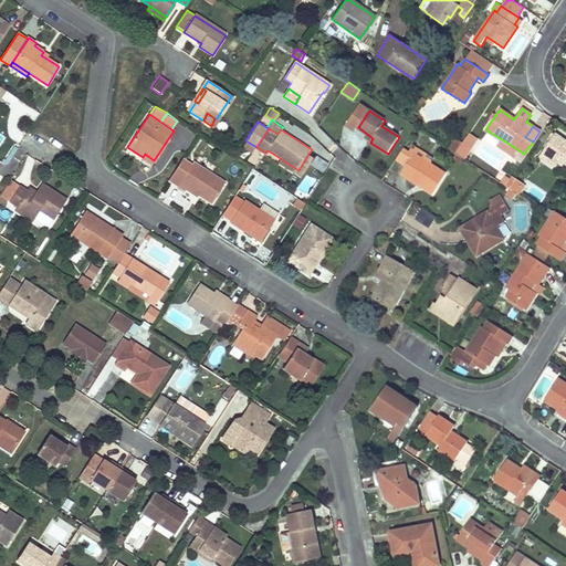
[(462,144),(470,149),(477,139),(469,134),(462,144)]
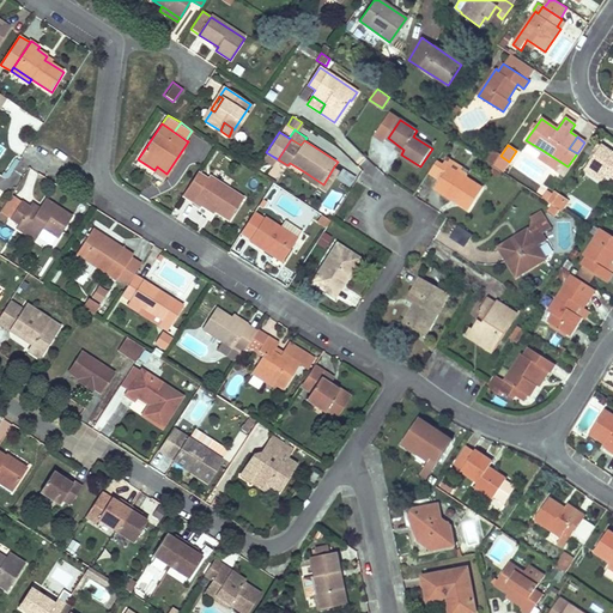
[(612,155),(600,146),(588,164),(606,176),(608,173),(612,176),(612,155)]
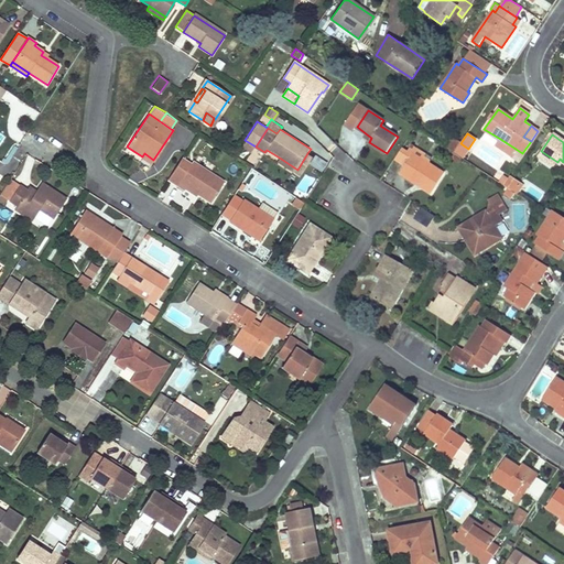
[(461,143),(453,139),(446,148),(454,152),(461,143)]
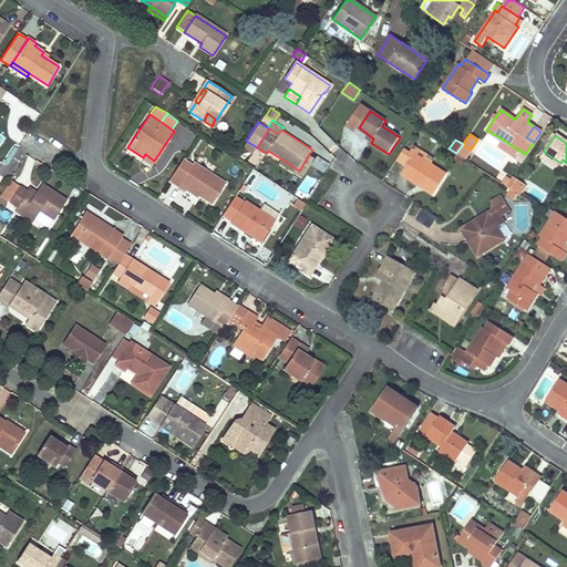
[(518,150),(503,140),(500,145),(515,155),(518,150)]
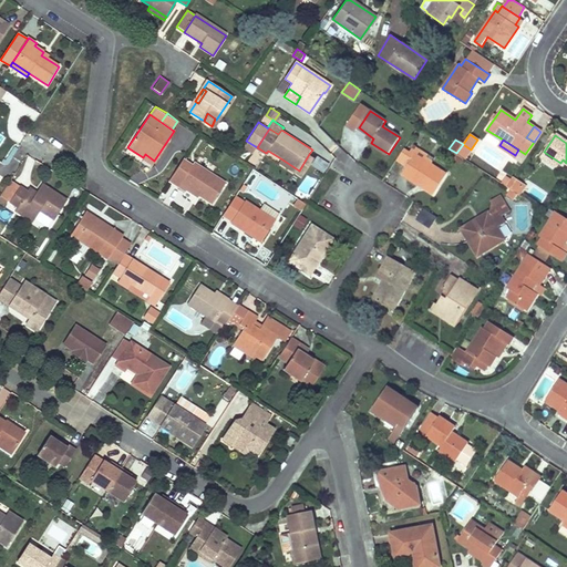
[(471,150),(463,144),(456,153),(463,157),(465,158),(471,150)]
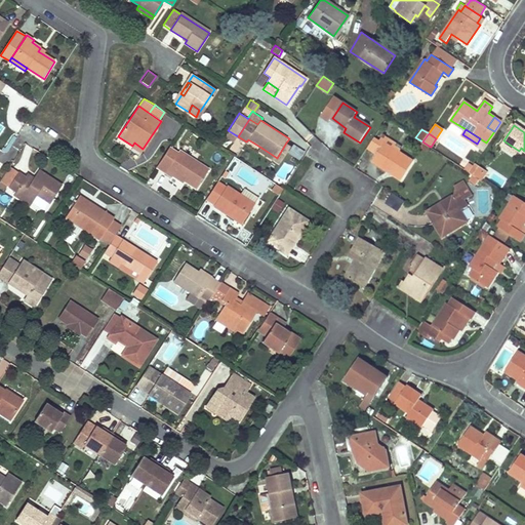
[(376,155),(388,138),(382,135),(378,143),(374,139),(367,150),(376,155)]
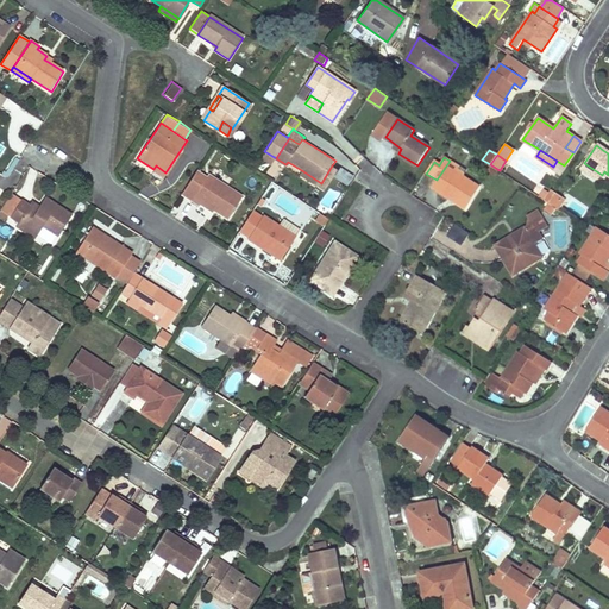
[(450,161),(437,180),(432,187),(465,209),(478,187),(463,176),(466,171),(450,161)]
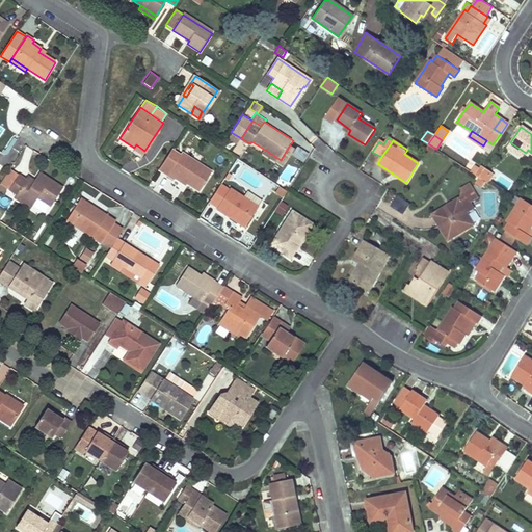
[(522,158),(526,153),(510,142),(507,148),(522,158)]
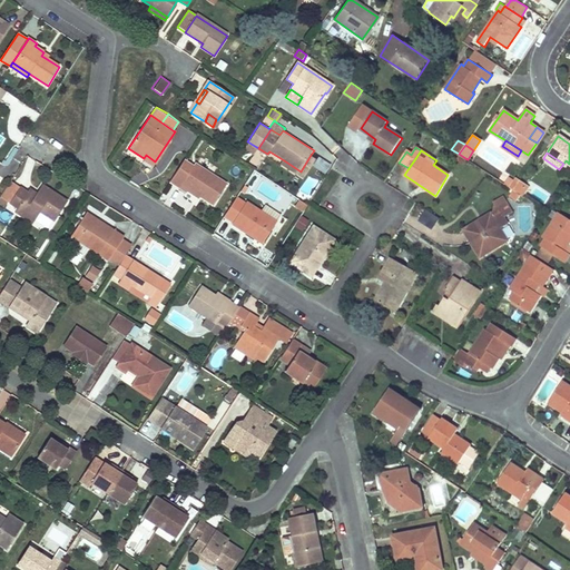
[(459,154),(455,158),(463,163),(465,158),(459,154)]
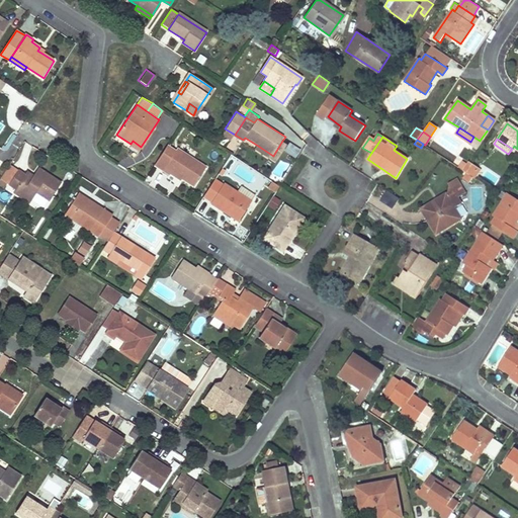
[(273,156),(258,146),(256,149),(276,162),(287,144),(282,141),(273,156)]
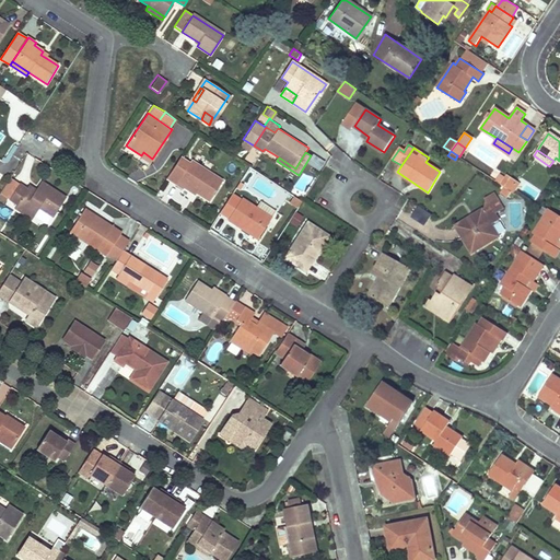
[(313,154),(307,161),(321,168),(325,162),(313,154)]
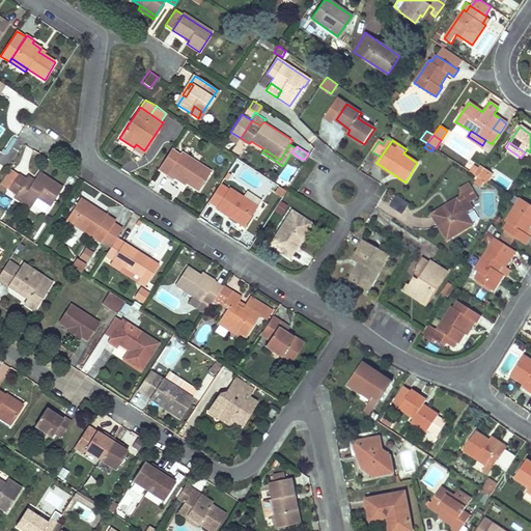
[(178,157),(180,154),(172,147),(170,149),(178,157)]
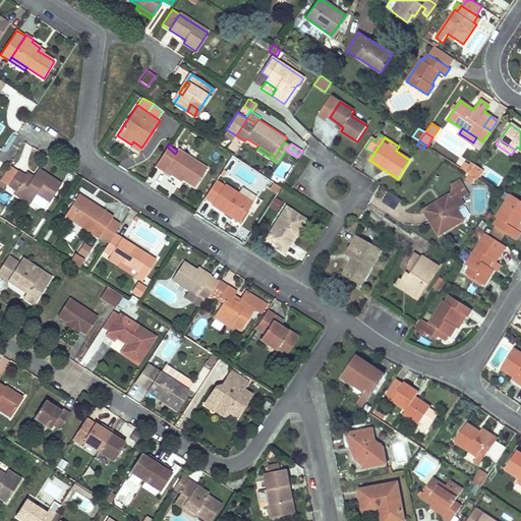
[(194,187),(207,168),(181,153),(182,152),(178,150),(177,151),(175,154),(167,147),(156,165),(165,170),(164,171),(171,176),(173,173),(183,179),(194,187)]
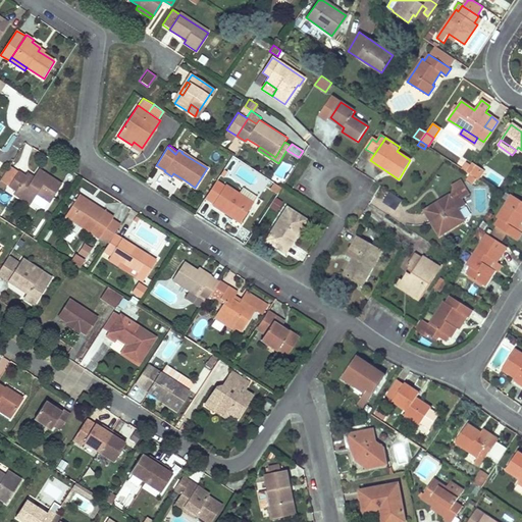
[(482,172),(472,165),(467,171),(478,179),(482,172)]
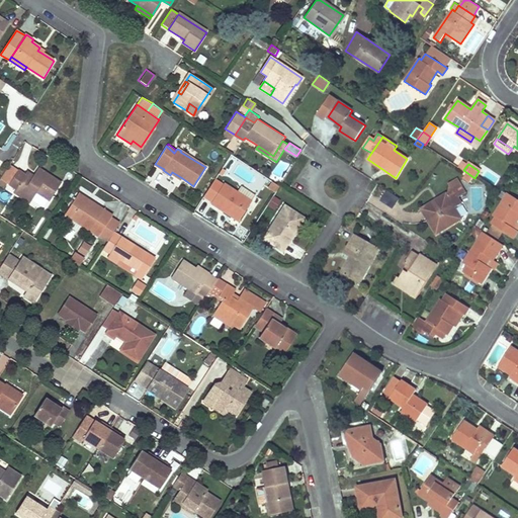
[(8,165),(0,177),(0,187),(4,190),(8,185),(14,189),(12,192),(29,203),(36,192),(49,201),(61,183),(42,171),(37,180),(32,176),(26,172),(24,175),(8,165)]
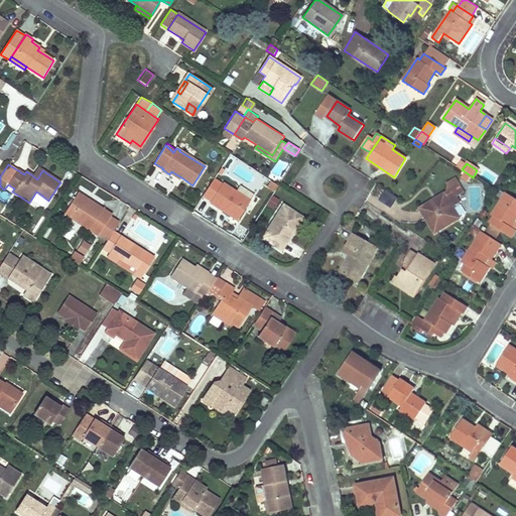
[(37,179),(42,170),(37,167),(32,175),(37,179)]
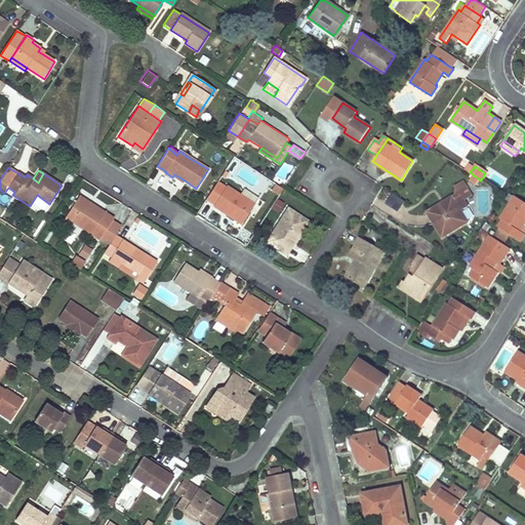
[(183,185),(185,180),(174,174),(172,177),(183,185)]
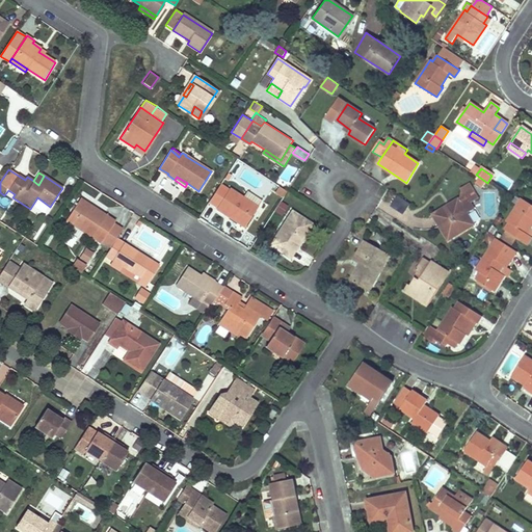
[(229,188),(220,183),(208,201),(217,207),(217,208),(245,227),(259,207),(234,191),(234,190),(230,187),(229,188)]
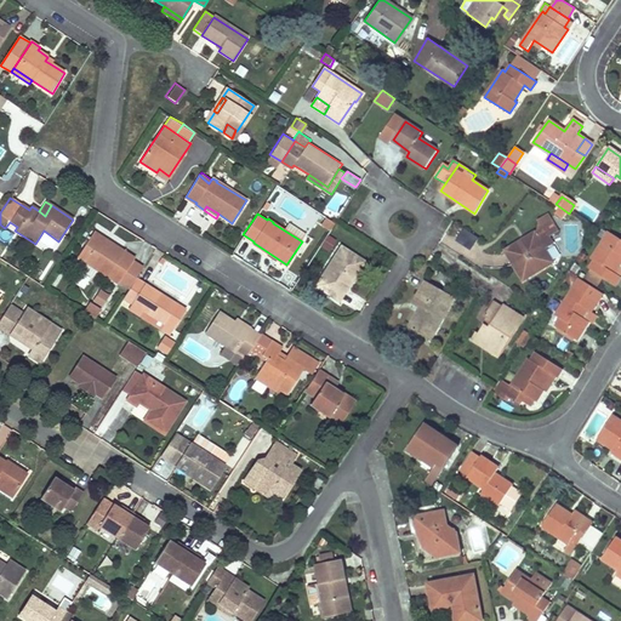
[(524,280),(551,265),(542,251),(546,249),(553,245),(550,238),(559,232),(552,220),(547,215),(539,220),(540,222),(539,227),(540,231),(506,250),(524,280)]
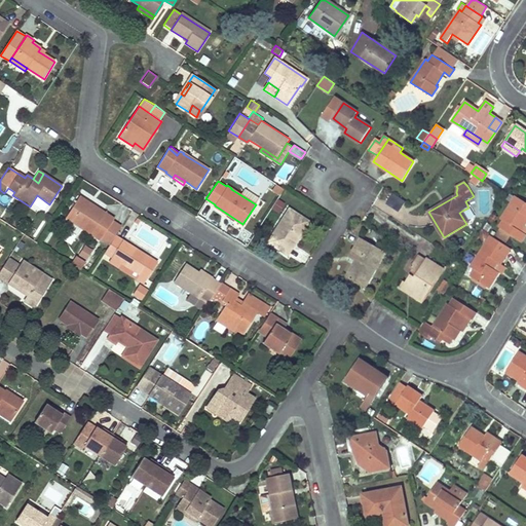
[(391,192),(385,203),(400,212),(406,200),(391,192)]
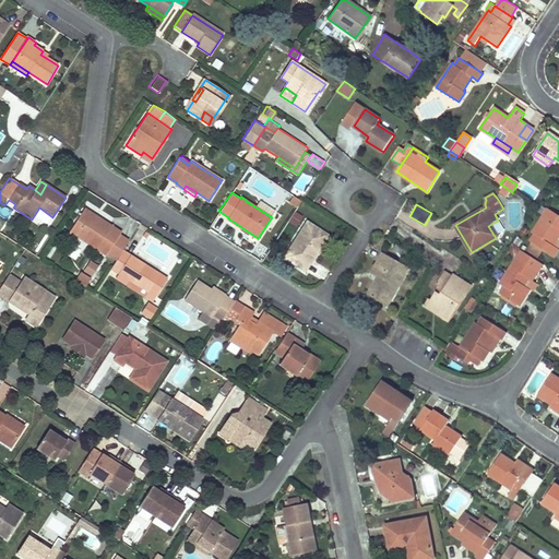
[(120,233),(84,209),(69,233),(105,256),(115,262),(122,251),(127,244),(117,237),(120,233)]
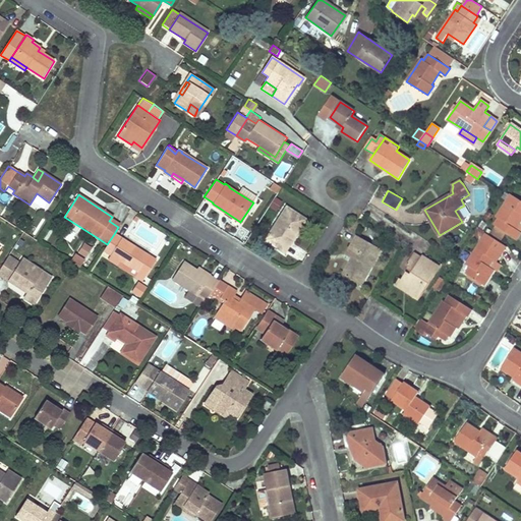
[(520,200),(512,194),(498,218),(500,219),(496,226),(517,239),(520,232),(516,229),(520,219),(520,200)]
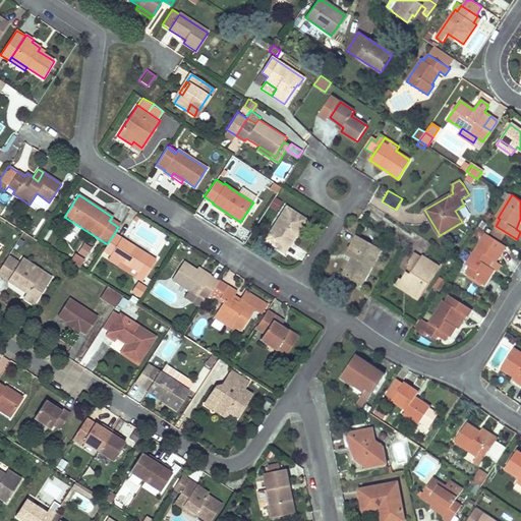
[(282,200),(276,196),(270,205),(276,209),(282,200)]
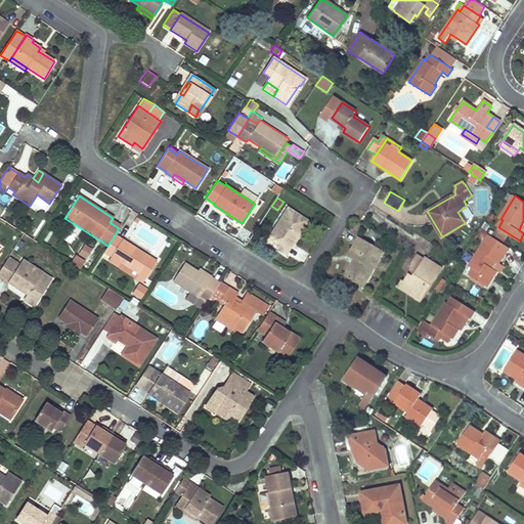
[(308,221),(289,209),(267,241),(285,251),(291,242),(294,243),(308,221)]
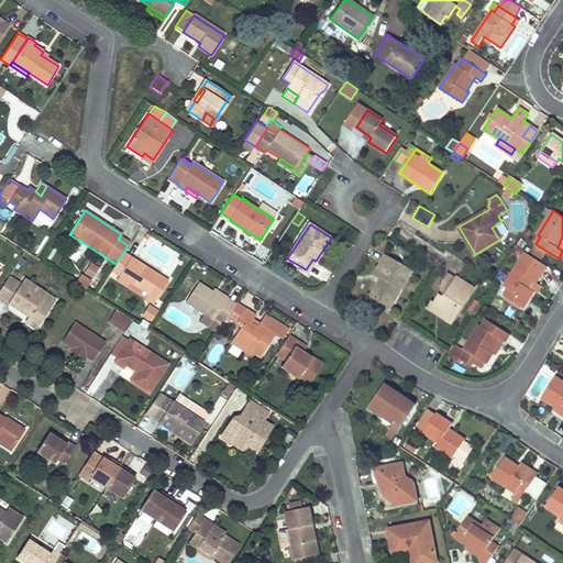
[(499,240),(503,238),(495,225),(492,228),(499,240)]
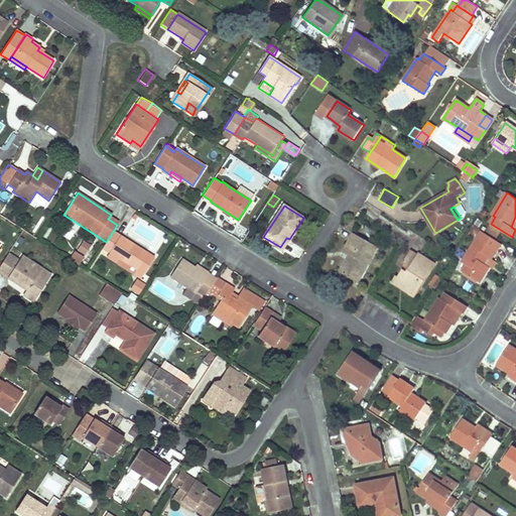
[(473,225),(468,234),(472,236),(474,233),(476,234),(479,229),(473,225)]
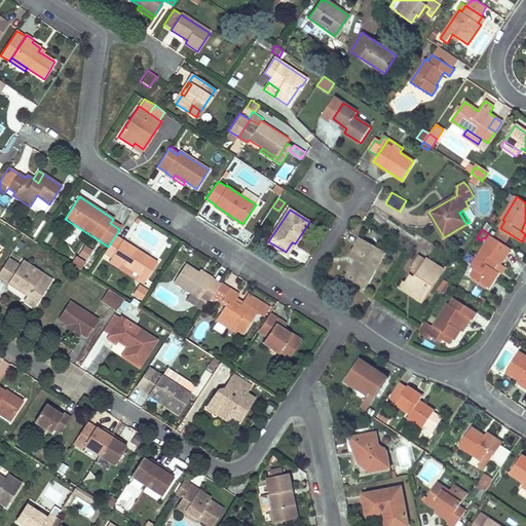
[(385,238),(373,230),(370,234),(376,237),(377,242),(381,246),(385,238)]
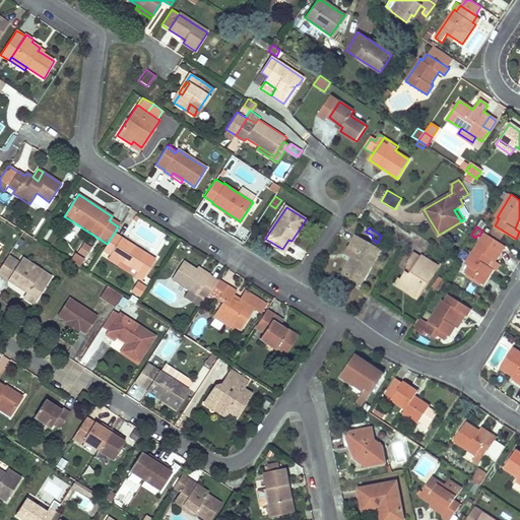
[(485,233),(465,264),(469,267),(465,272),(483,284),(494,268),(489,265),(493,259),(496,261),(501,253),(500,252),(504,245),(485,233)]
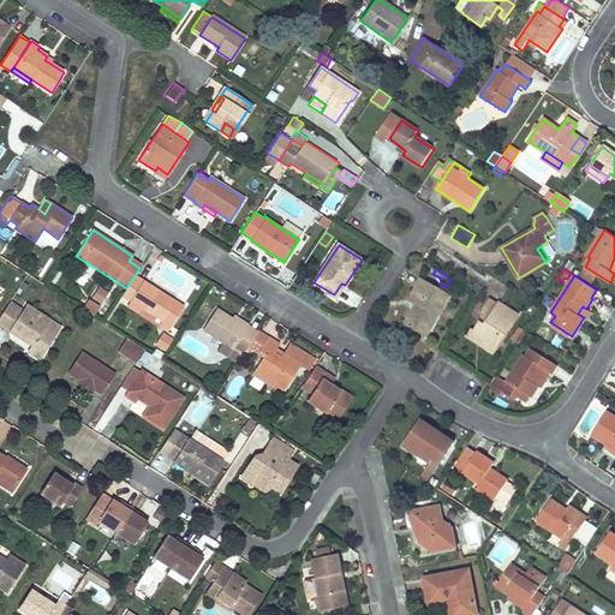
[(174,303),(135,276),(126,288),(121,294),(141,308),(161,321),(162,321),(168,312),(174,303)]
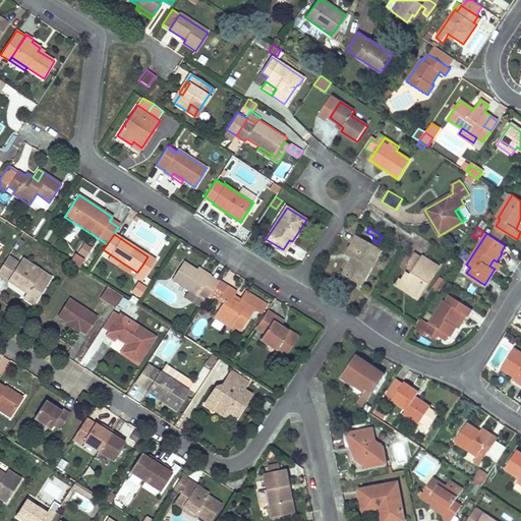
[(382,249),(357,235),(352,243),(356,245),(349,256),(352,258),(343,275),(352,279),(354,276),(363,281),(382,249)]
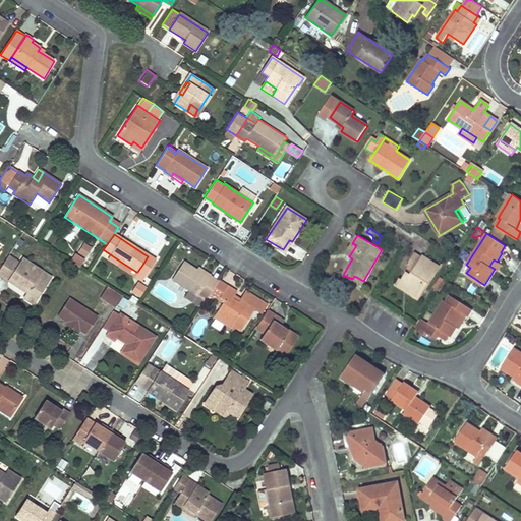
[(292,241),(289,240),(283,249),(285,251),(292,241)]
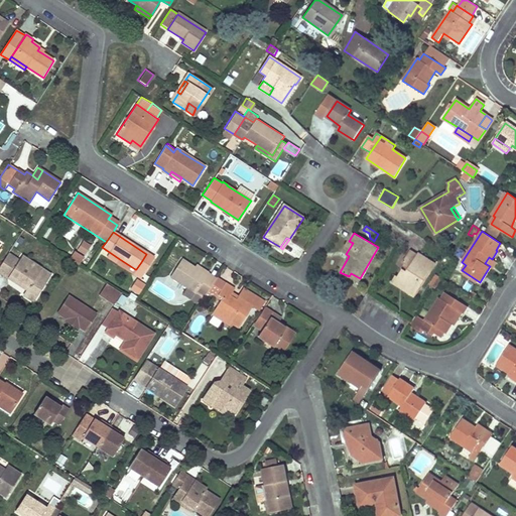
[(81,239),(76,249),(86,254),(91,243),(81,239)]
